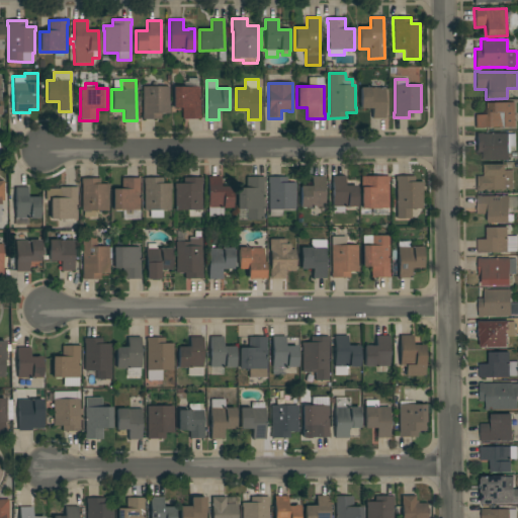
[(169,87),(169,108),(170,108),(170,113),(161,113),(161,119),(142,119),(142,114),(143,114),(142,87),(169,87)]
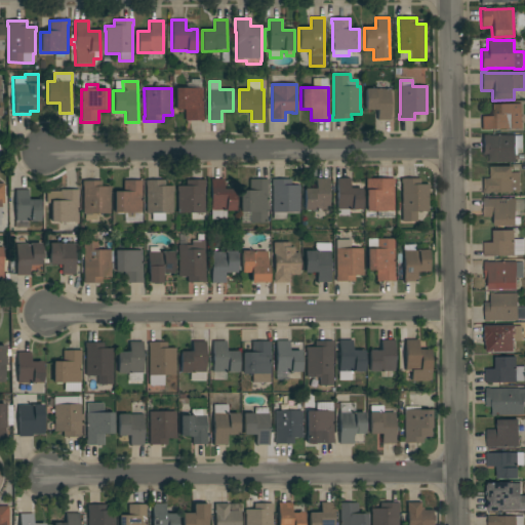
[(175,88),(202,88),(202,117),(203,117),(203,121),(185,121),(185,110),(175,110),(175,88)]
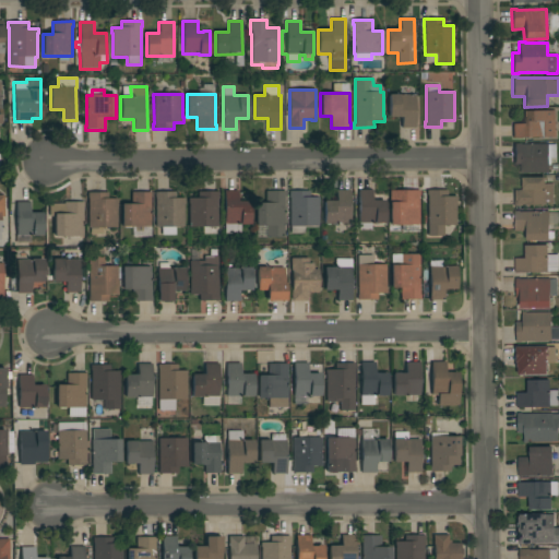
[(415,128),(402,128),(402,117),(389,117),(389,95),(415,95),(415,128)]
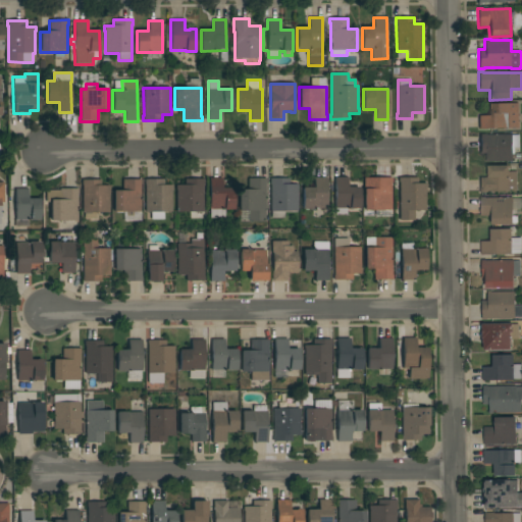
[(478,116),(488,115),(488,104),(511,104),(511,102),(515,102),(515,103),(519,103),(519,119),(521,119),(521,126),(519,126),(519,128),(479,128),(478,116)]
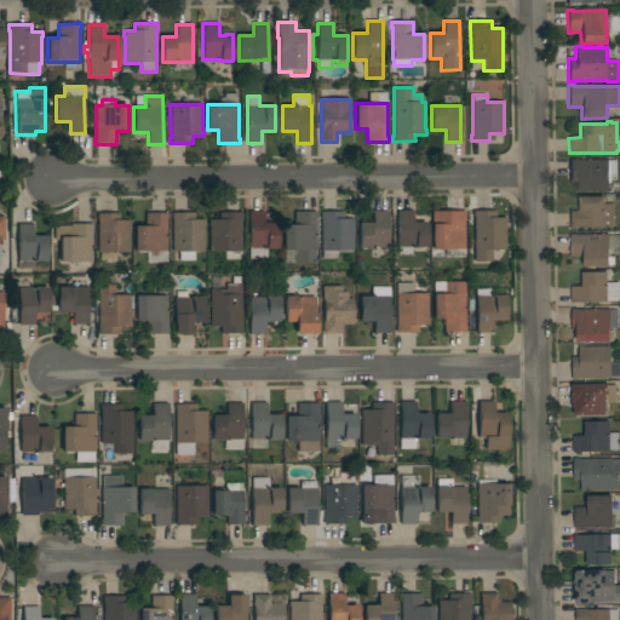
[(569,160),(577,160),(577,161),(608,160),(608,161),(616,160),(618,176),(612,176),(612,183),(609,183),(609,191),(578,193),(577,182),(570,182),(569,160)]
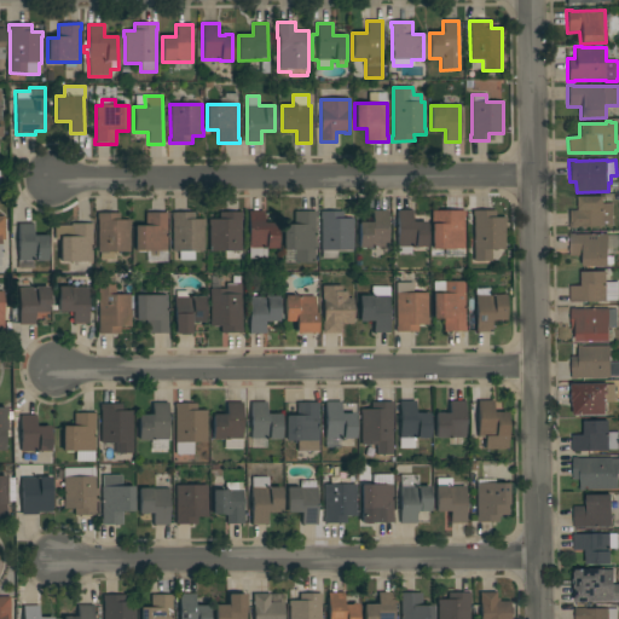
[(570,210),(579,210),(579,197),(603,197),(603,226),(580,227),(580,229),(570,229),(570,210)]
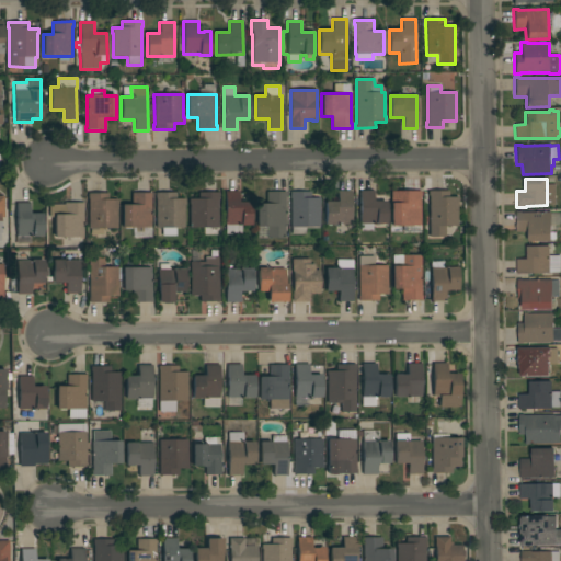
[(351,191),(351,225),(324,225),(324,202),(338,202),(338,191),(351,191)]
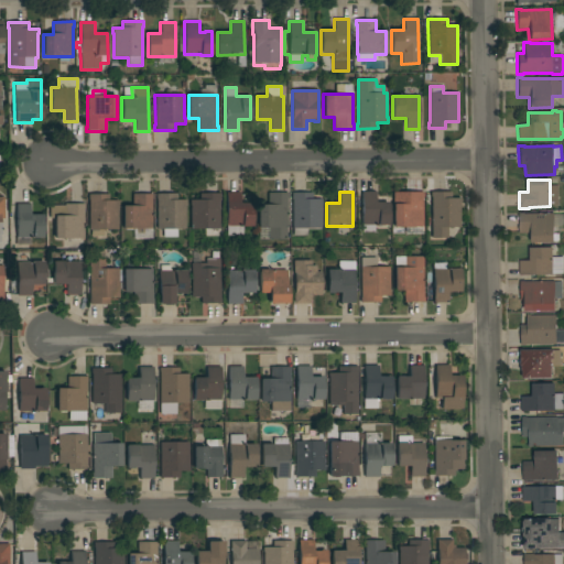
[(376,192),(376,203),(388,203),(388,225),(375,225),(375,232),(362,232),(362,225),(361,225),(361,192),(376,192)]
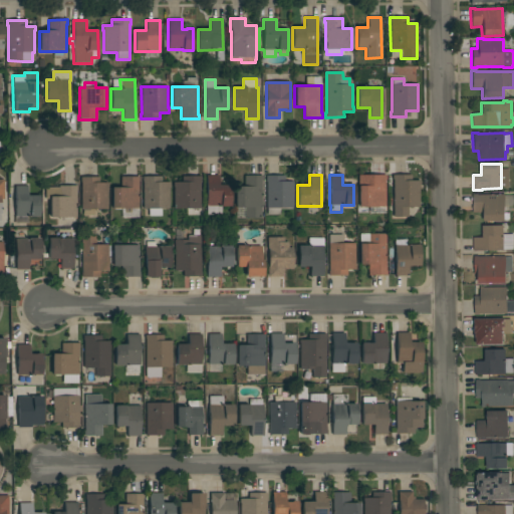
[(394,217),(393,180),(392,180),(392,175),(411,175),(411,181),(420,181),(420,185),(419,185),(420,207),(408,207),(408,217),(394,217)]
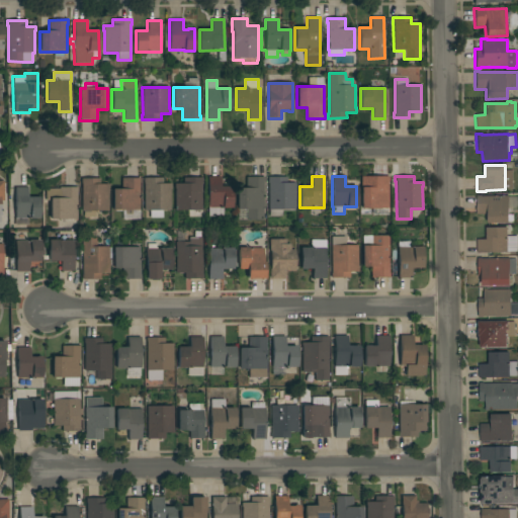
[(221,177),(221,187),(232,186),(233,207),(223,208),(223,217),(208,217),(207,177),(221,177)]
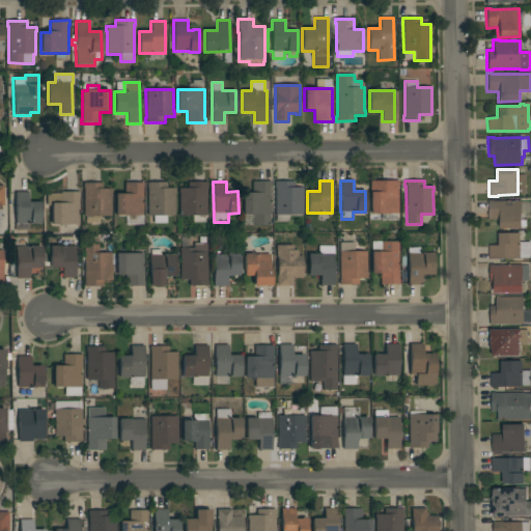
[(271,182),(271,187),(271,215),(270,215),(270,225),(253,225),(253,215),(243,215),(243,193),(252,193),(252,182),(271,182)]
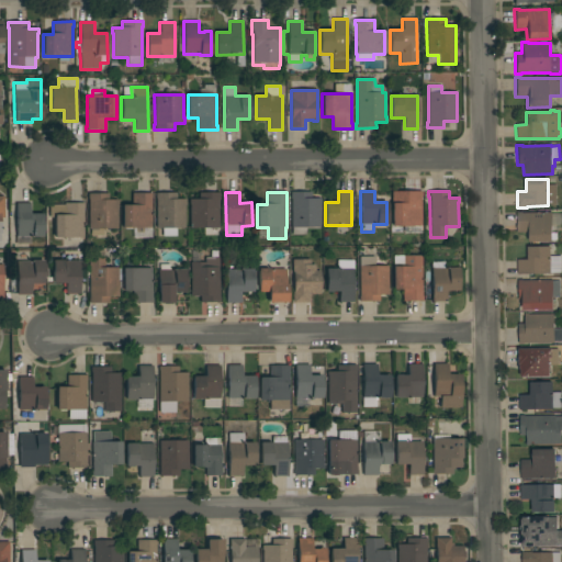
[(290,199),(290,192),(311,192),(311,199),(321,199),(321,203),(319,203),(319,227),(305,227),(305,235),(292,235),(291,199),(290,199)]
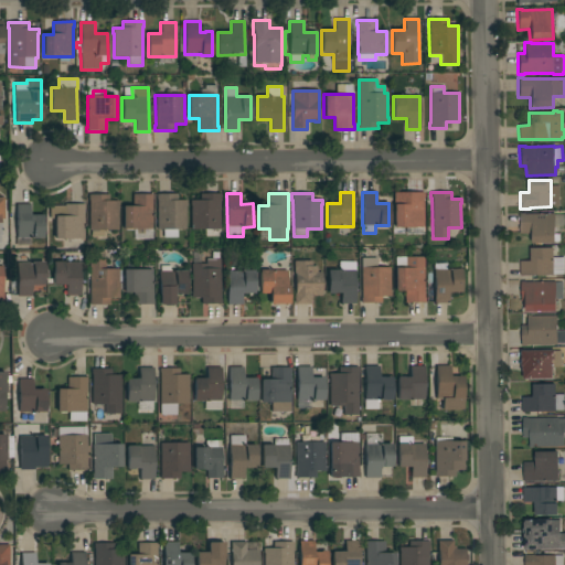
[(424,193),(425,198),(423,198),(424,227),(393,227),(393,193),(424,193)]
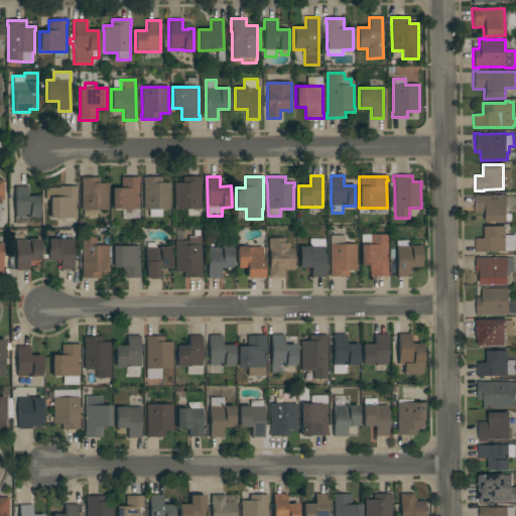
[(109,188),(108,188),(108,211),(95,211),(95,217),(84,217),(83,211),(82,211),(82,182),(81,182),(81,178),(99,177),(100,183),(109,183),(109,188)]
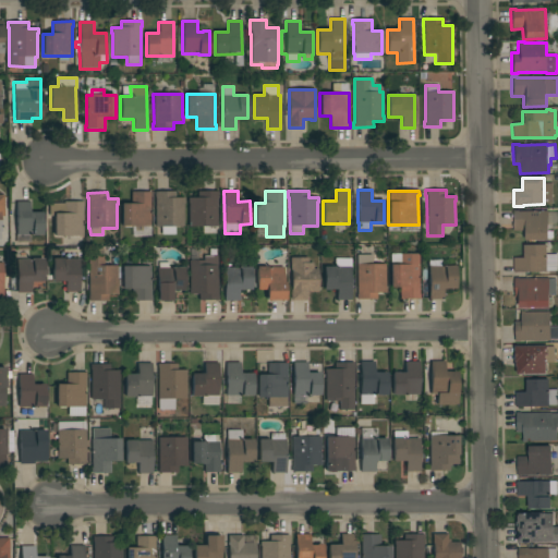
[(152,192),(152,197),(150,197),(150,227),(121,227),(121,204),(131,204),(131,192),(152,192)]
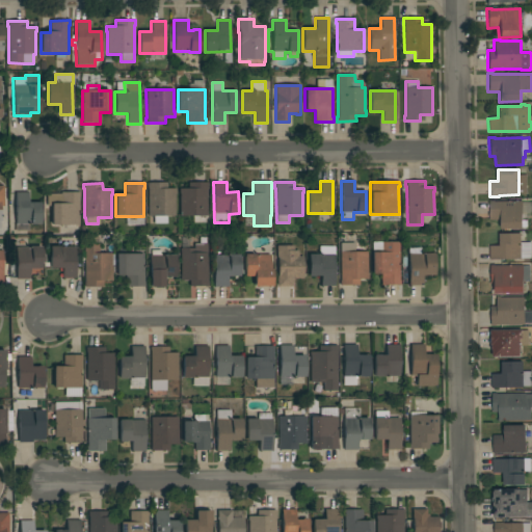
[(147,188),(147,183),(167,183),(167,189),(176,189),(176,194),(176,216),(167,216),(167,223),(154,223),(154,217),(148,217),(148,188),(147,188)]
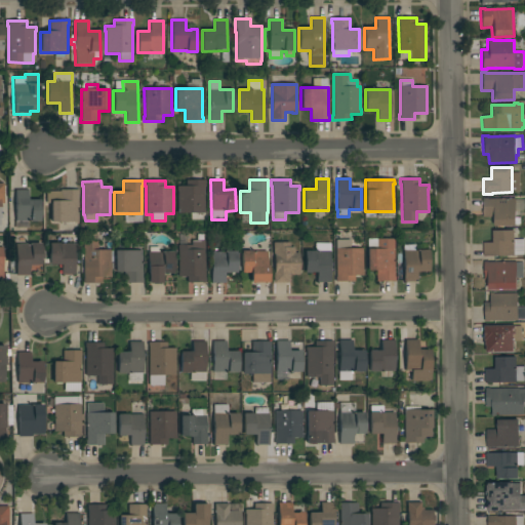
[(204,213),(203,213),(203,220),(192,220),(192,213),(177,213),(177,192),(176,192),(176,187),(186,187),(186,180),(205,180),(205,187),(204,187),(204,213)]
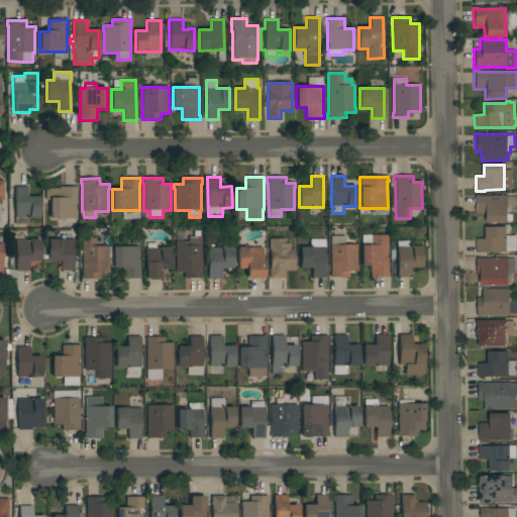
[(27,187),(27,197),(38,197),(39,218),(29,218),(29,217),(15,218),(15,187),(27,187)]
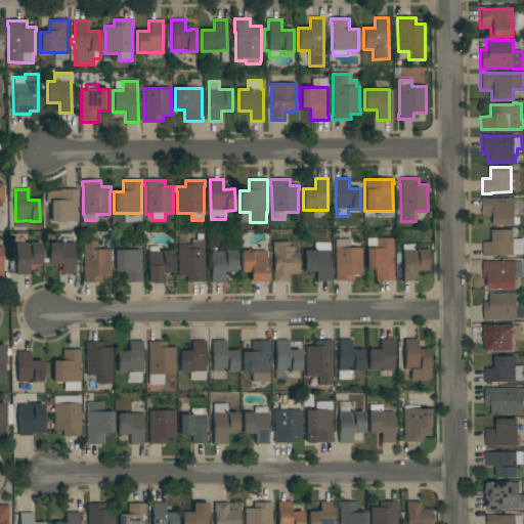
[(51,222),(50,203),(46,203),(46,191),(59,191),(59,189),(77,189),(78,222),(51,222)]
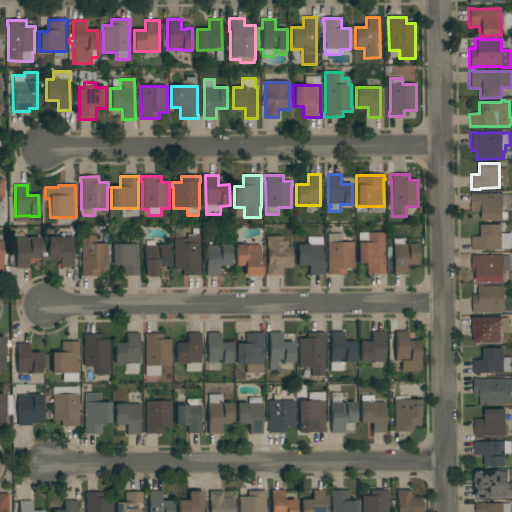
[(503,212),(508,212),(508,219),(503,219),(503,220),(482,220),(482,212),(472,212),(471,193),(476,193),(476,194),(503,194),(503,212)]
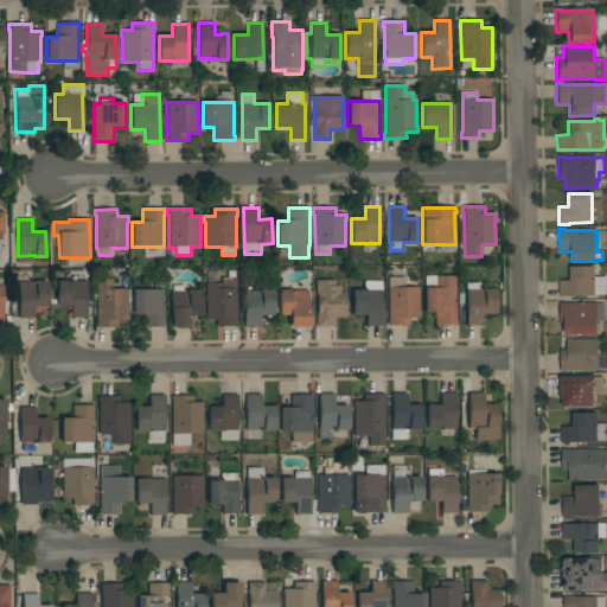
[(560,281),(570,281),(570,267),(595,266),(595,278),(606,276),(606,295),(560,296),(560,281)]
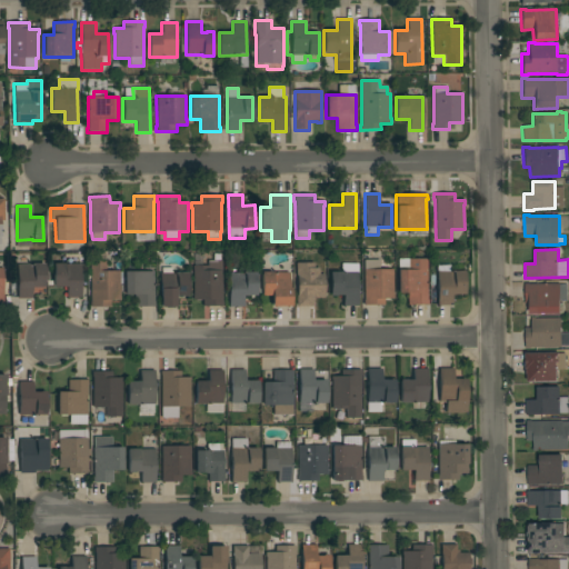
[(119,300),(110,300),(110,307),(90,307),(90,302),(90,253),(105,253),(105,260),(106,260),(106,271),(118,271),(119,300)]
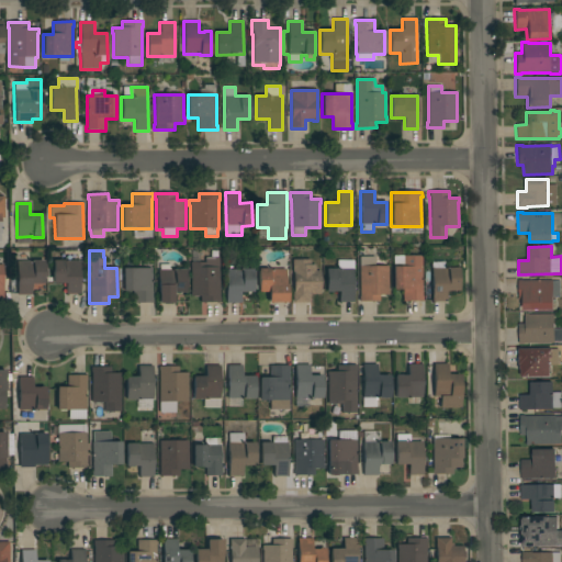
[(422,296),(423,296),(423,301),(402,301),(402,289),(392,290),(392,266),(403,266),(403,256),(422,256),(422,296)]
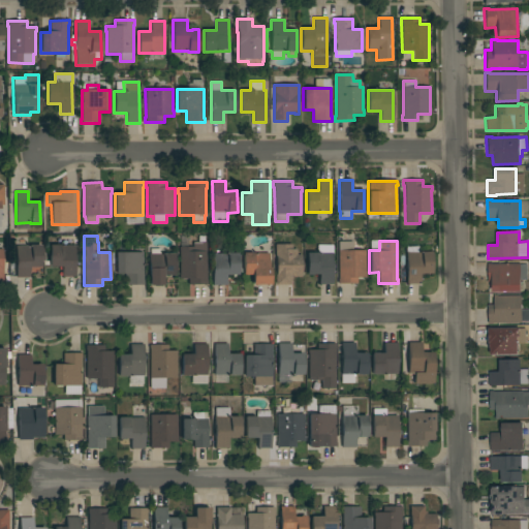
[(207,280),(208,280),(208,284),(189,284),(189,279),(179,279),(179,275),(180,275),(180,247),(192,247),(192,242),(206,242),(207,280)]
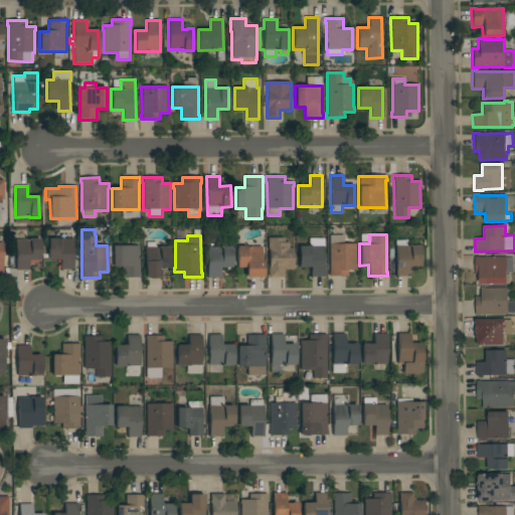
[(343,235),(343,243),(355,243),(355,267),(356,267),(356,270),(347,270),(347,276),(329,276),(329,272),(329,235),(343,235)]
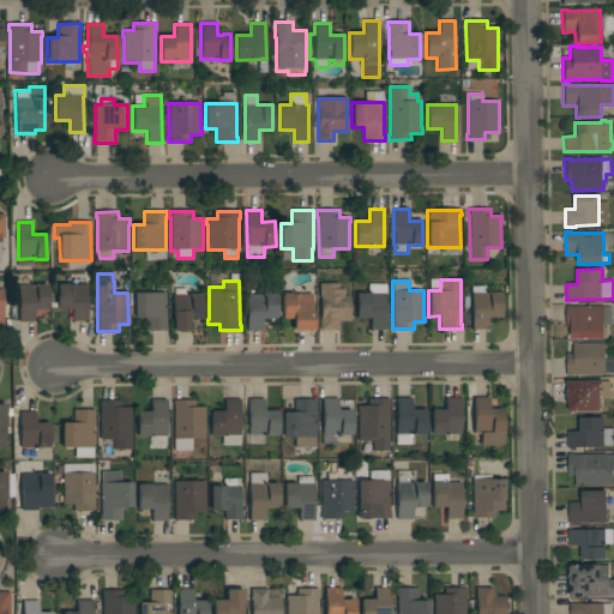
[(350,321),(337,321),(337,330),(319,331),(319,283),(338,283),(338,289),(344,289),(344,296),(350,296),(350,321)]
